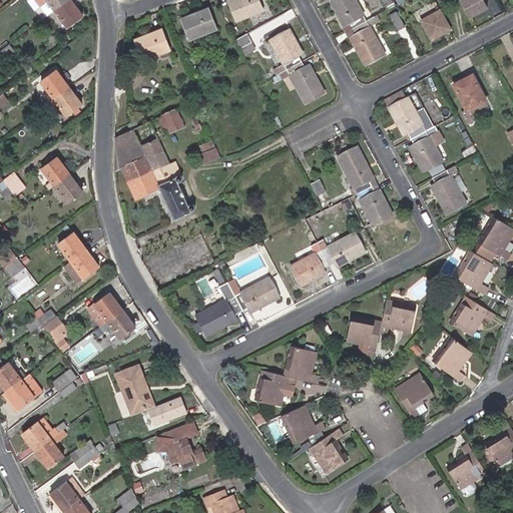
[(54,10),(67,0),(34,0),(40,8),(48,2),(54,10)]
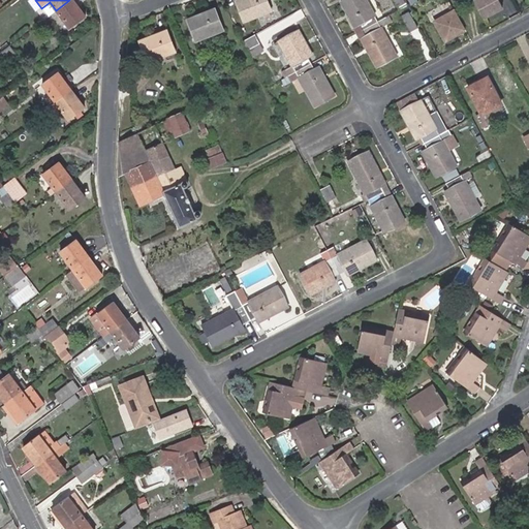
[(85,18),(71,0),(69,0),(56,10),(69,29),(85,18)]
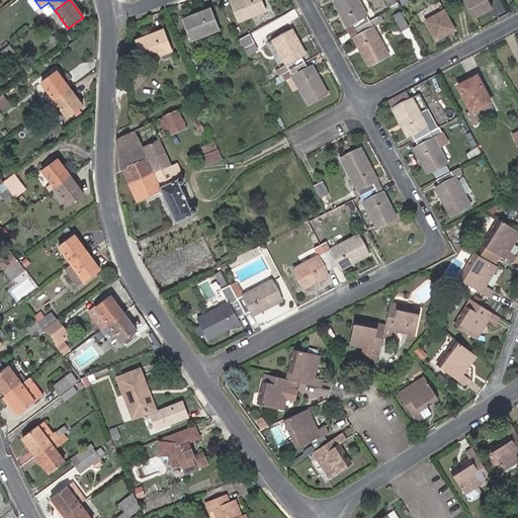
[(227,0),(226,1),(233,22),(261,10),(256,0),(227,0)]
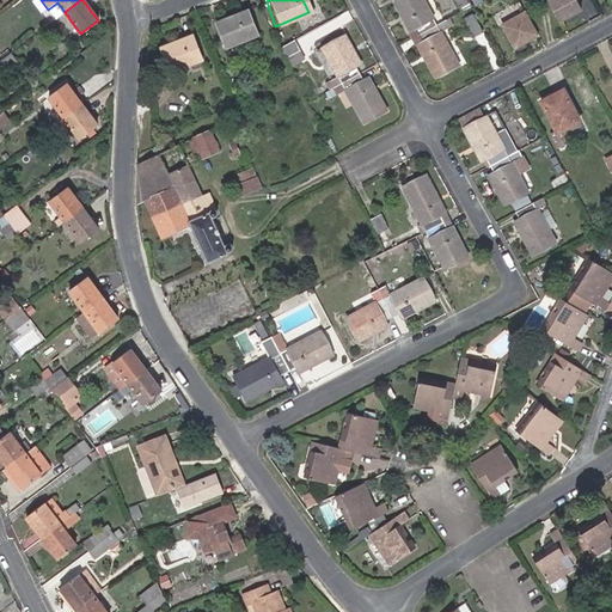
[(407,18),(396,0),(395,0),(393,1),(403,20),(407,18)]
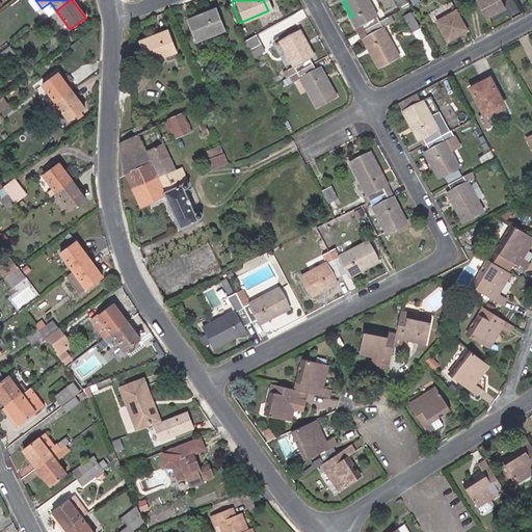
[(364,30),(379,22),(367,0),(344,0),(353,16),(350,18),(355,26),(358,32),(364,30)]
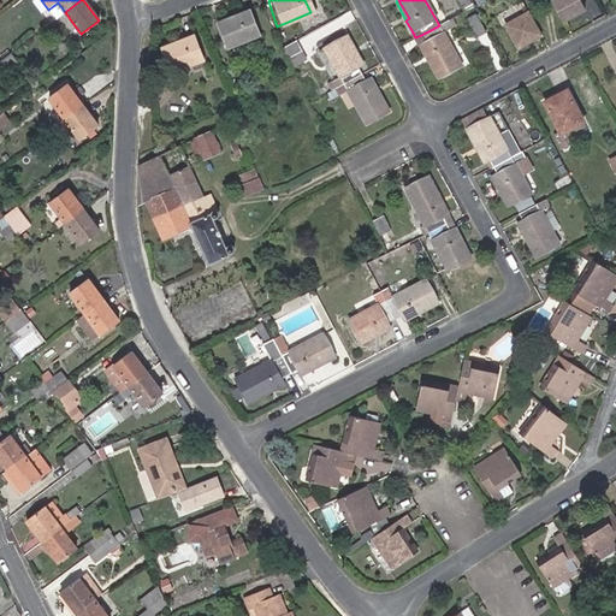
[(473,0),(461,0),(467,10),(475,5),(473,0)]
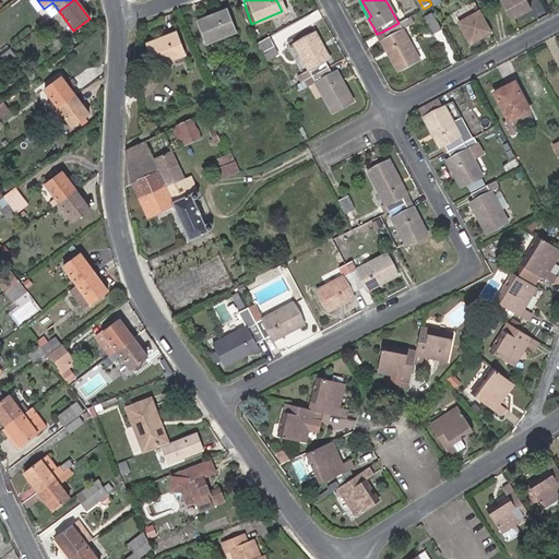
[(526,0),(500,0),(511,20),(532,9),(526,0)]
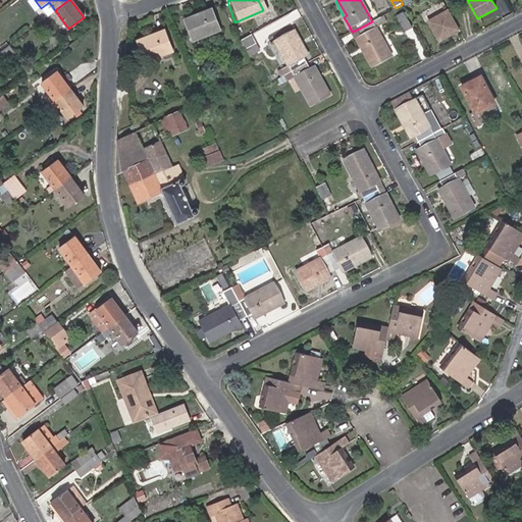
[(191,42),(217,30),(208,8),(180,20),(191,42)]
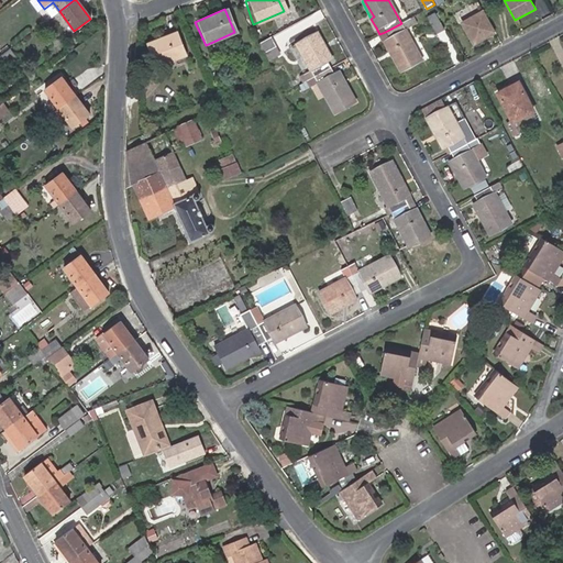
[(434,10),(428,14),(437,30),(444,26),(434,10)]
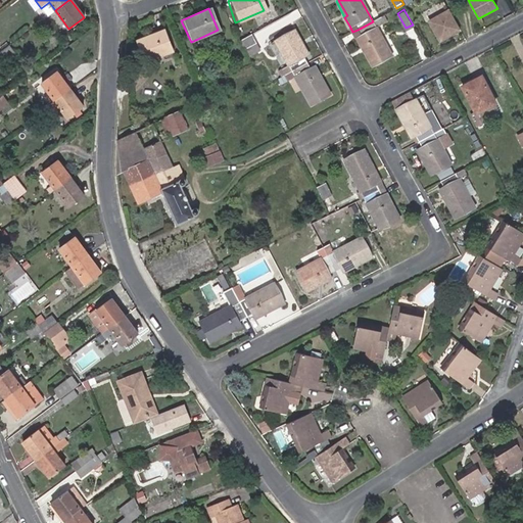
[(449,10),(430,21),(441,41),(460,30),(449,10)]
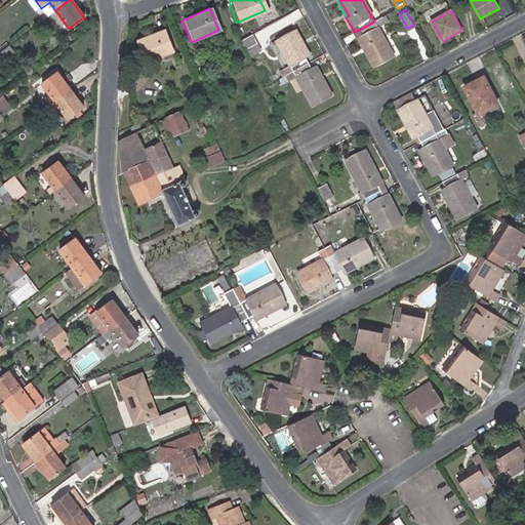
[(385,15),(374,22),(377,27),(388,22),(385,15)]
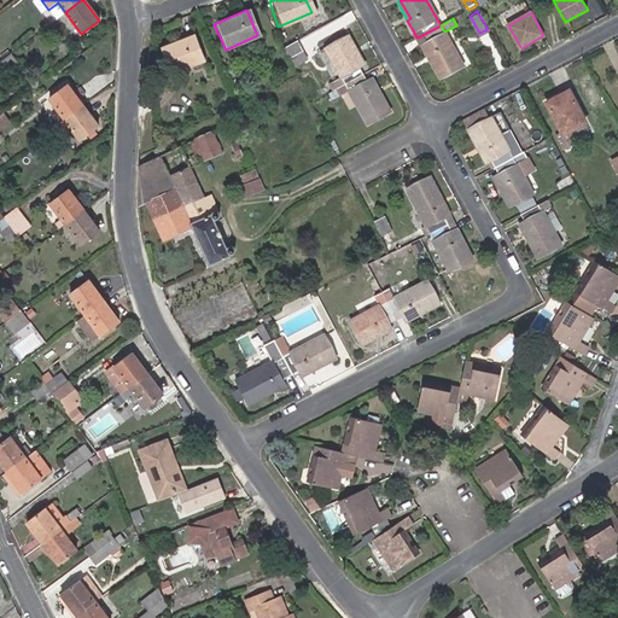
[(423,35),(417,38),(426,56),(430,53),(442,77),(462,65),(444,31),(441,25),(423,35)]
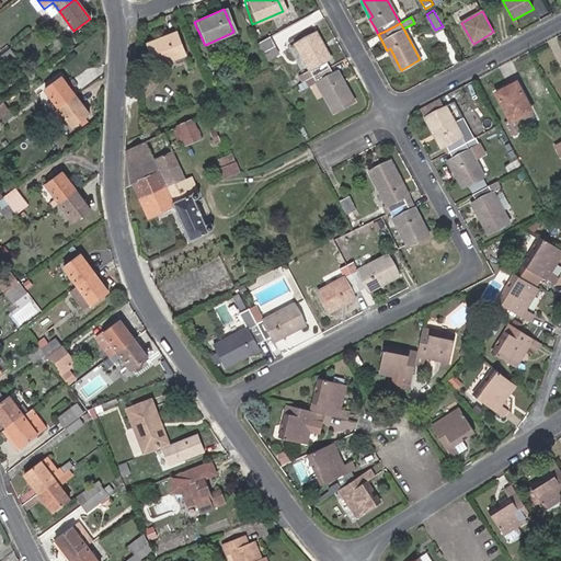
[(153,68),(183,56),(173,33),(145,45),(153,68)]
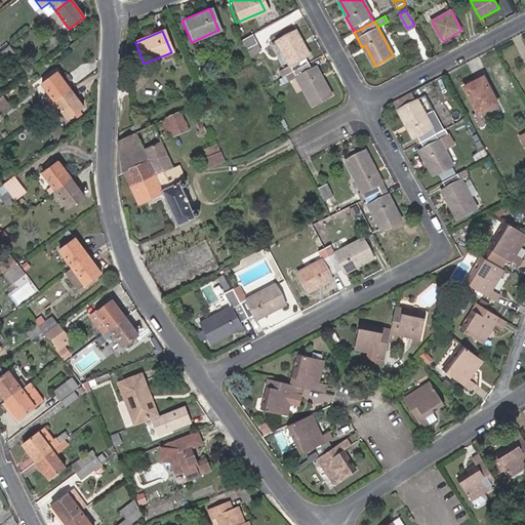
[(293,31),(289,33),(298,49),(303,47),(293,31)]
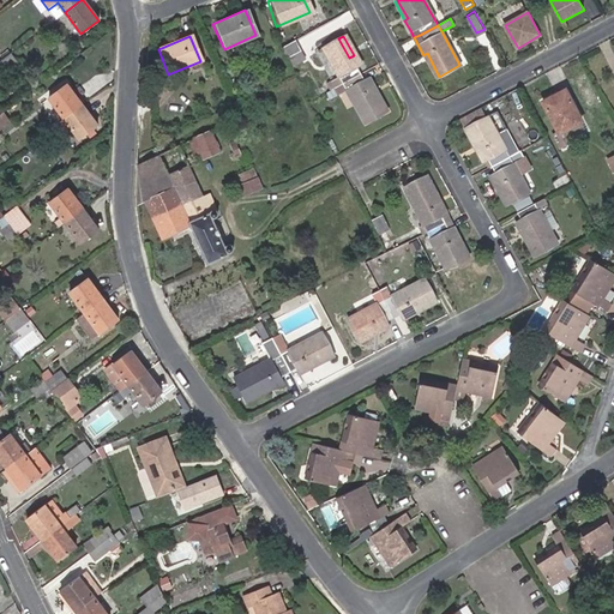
[(337,80),(339,85),(357,77),(354,70),(360,66),(354,55),(349,58),(338,38),(319,49),(337,80)]
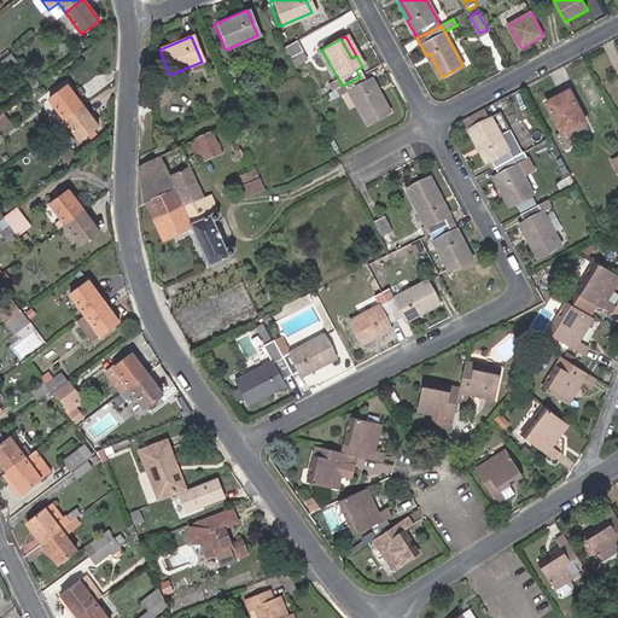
[(284,60),(298,53),(292,42),(279,50),(284,60)]
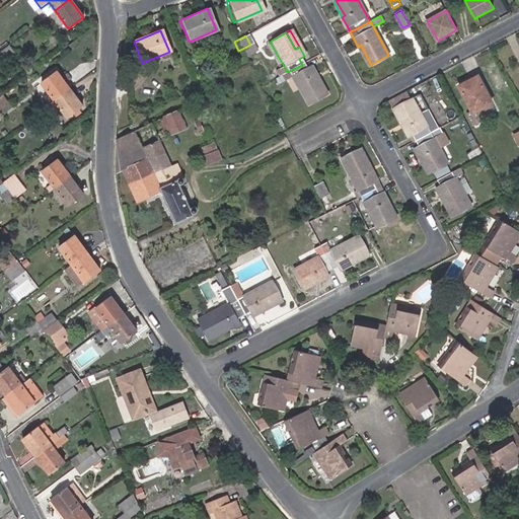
[(238,51),(242,58),(253,52),(250,45),(238,51)]
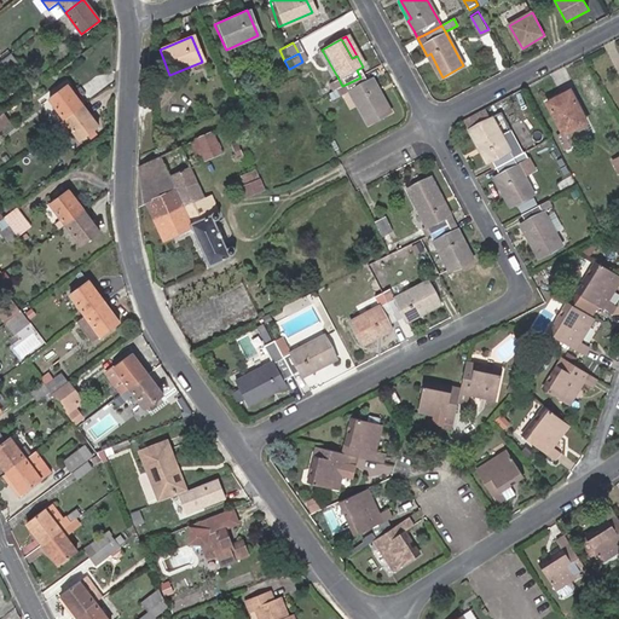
[(440,79),(443,77),(431,53),(427,56),(440,79)]
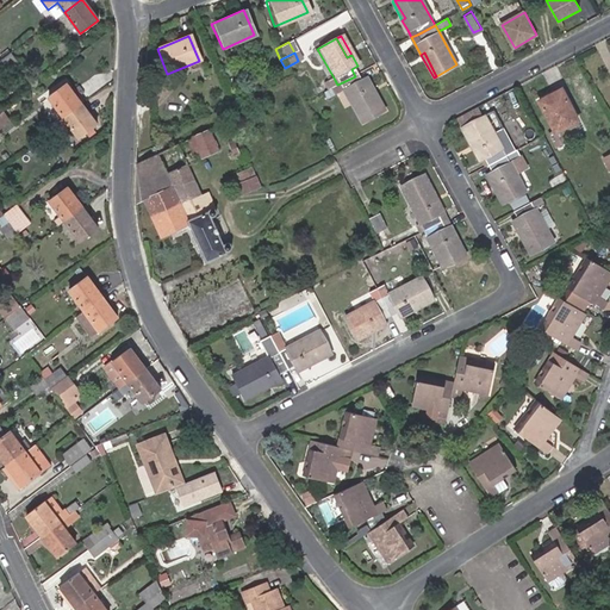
[(11,54),(0,61),(0,69),(2,73),(17,62),(11,54)]
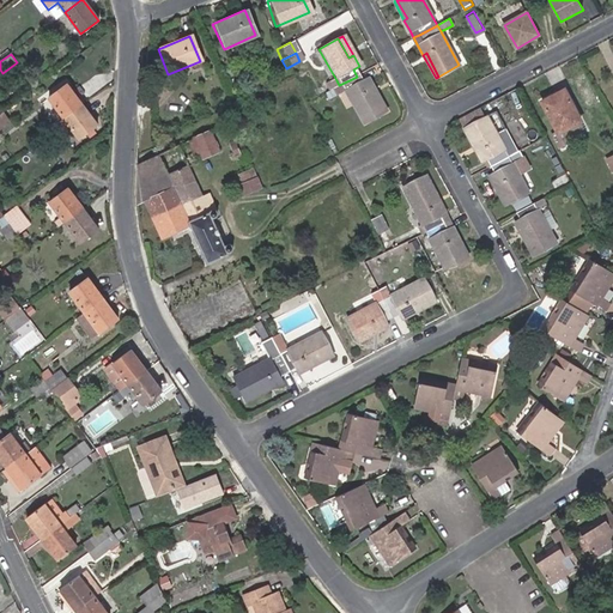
[(357,77),(339,85),(363,126),(382,115),(369,92),(374,91),(368,79),(360,83),(357,77)]
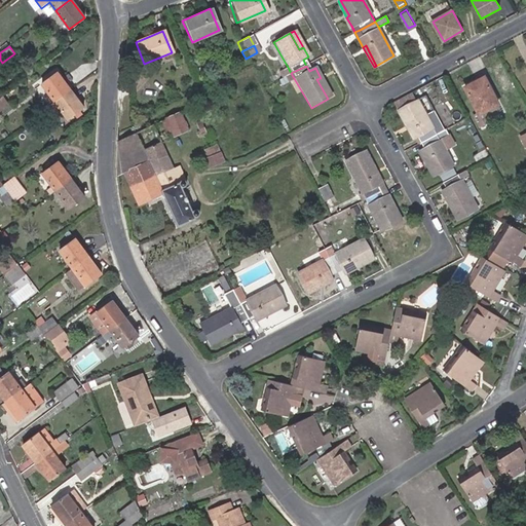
[(289,69),(279,74),(283,78),(285,77),(291,73),(289,69)]
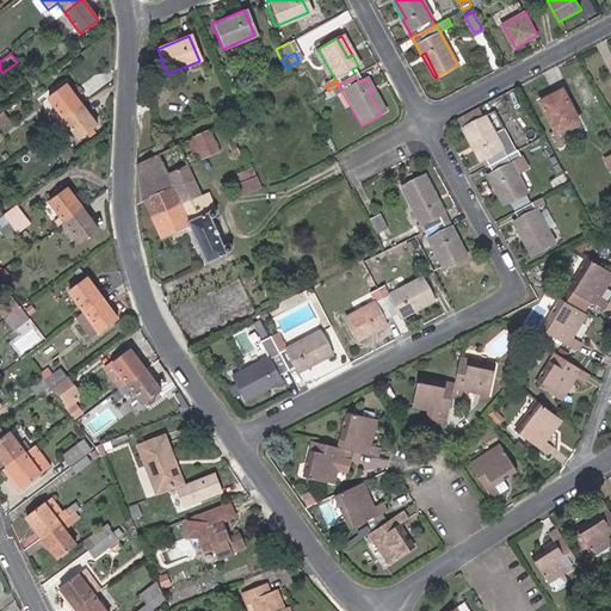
[(65,118),(82,105),(67,84),(48,97),(65,118)]
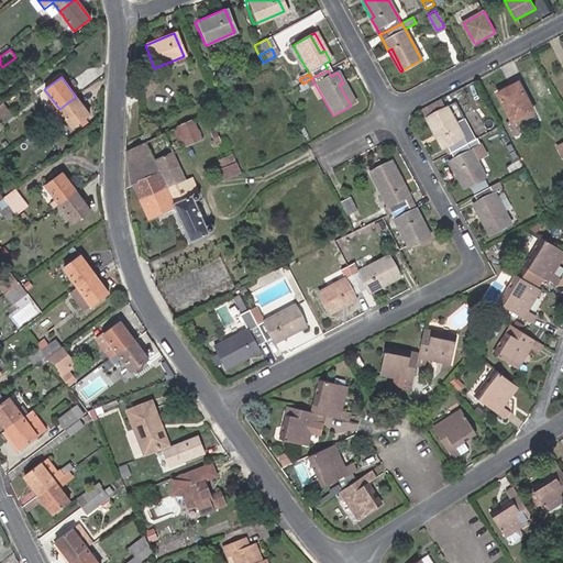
[(311,78),(305,83),(308,88),(315,85),(311,78)]
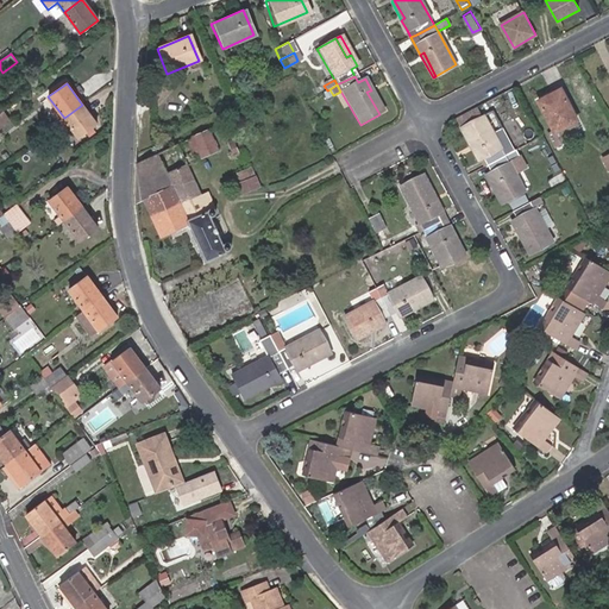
[(552,100),(541,106),(553,132),(577,120),(562,89),(550,95),(552,100)]
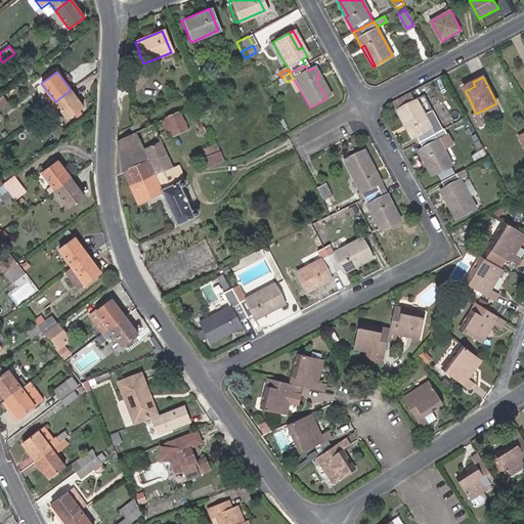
[(315,79),(326,98),(330,96),(319,78),(315,79)]
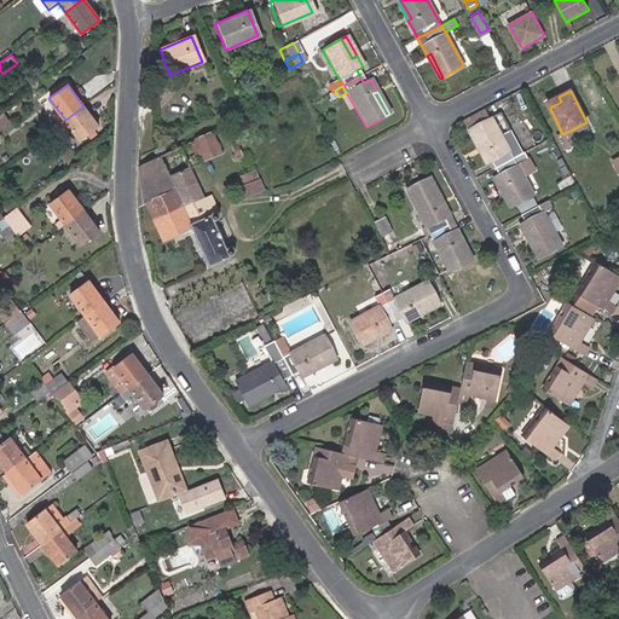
[(547,103),(550,108),(561,102),(559,97),(547,103)]
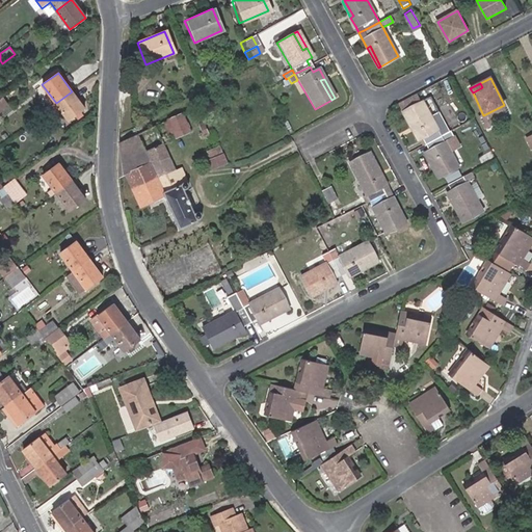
[(85,109),(72,91),(56,103),(69,121),(85,109)]
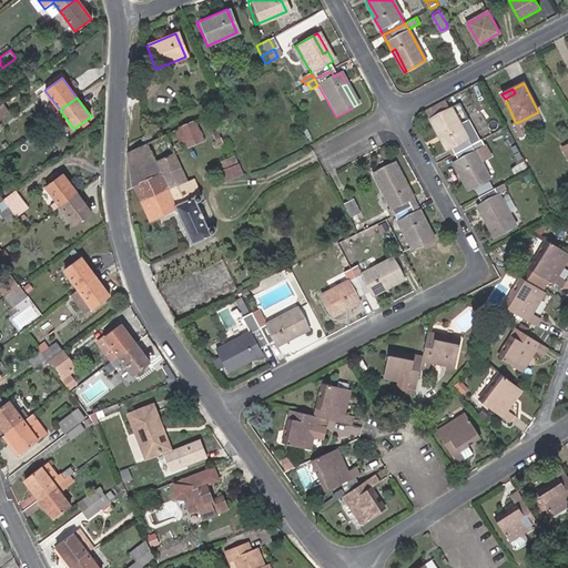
[(449,148),(454,154),(470,145),(479,140),(468,119),(458,124),(450,108),(430,118),(442,138),(438,140),(444,151),(449,148)]
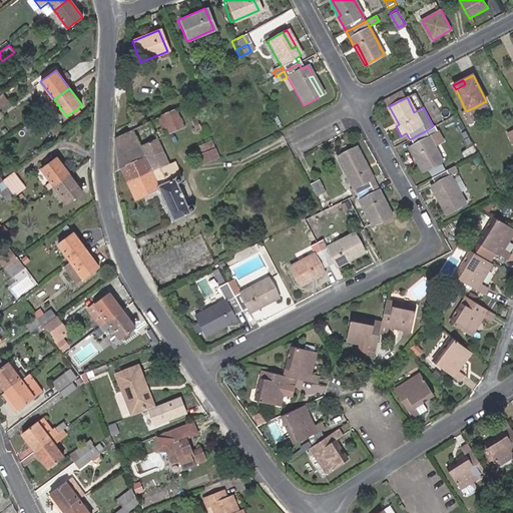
[(190,103),(195,114),(199,112),(194,102),(190,103)]
